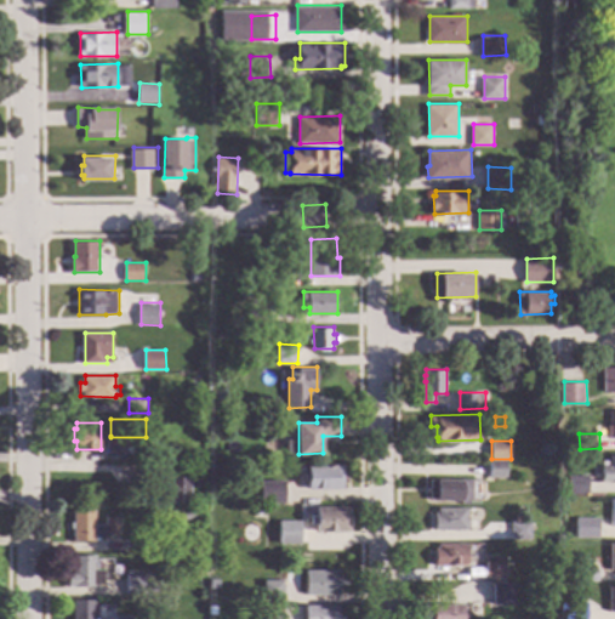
[(614,480),(604,481),(604,465),(614,465),(613,454),(614,454),(614,480)]
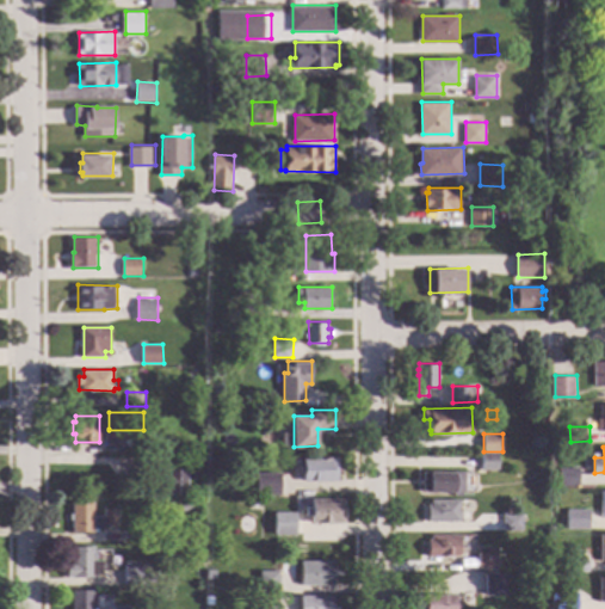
[(168,453),(168,463),(150,463),(150,453),(168,453)]
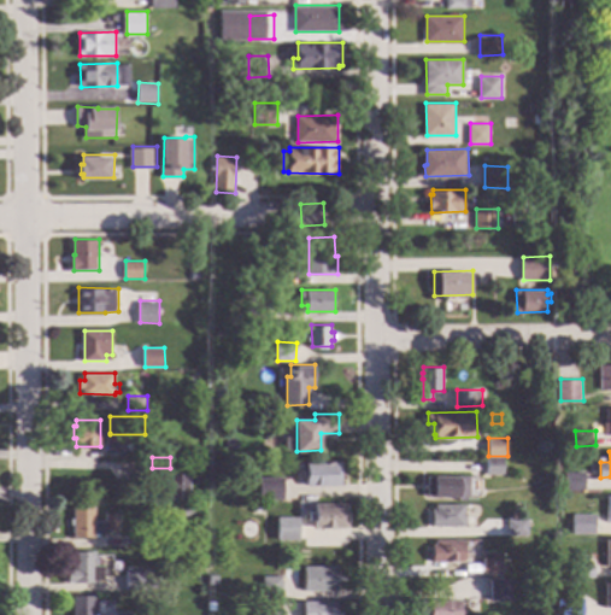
[(504,473),(487,473),(487,457),(504,457),(504,473)]
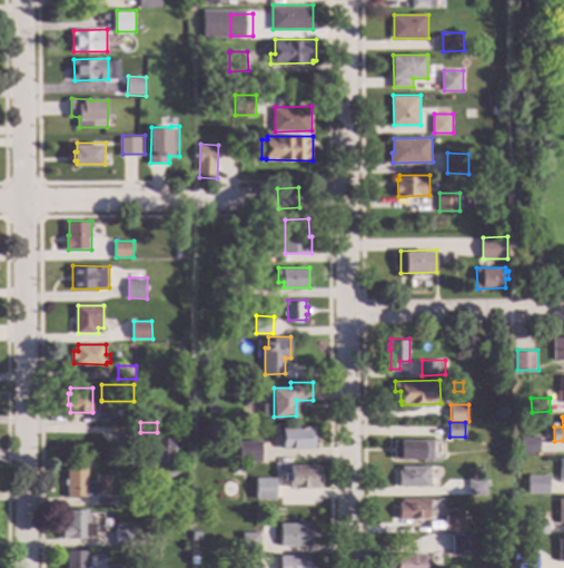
[(316,448),(312,448),(284,448),(284,440),(282,440),(282,432),(284,432),(284,427),(316,427),(316,448)]
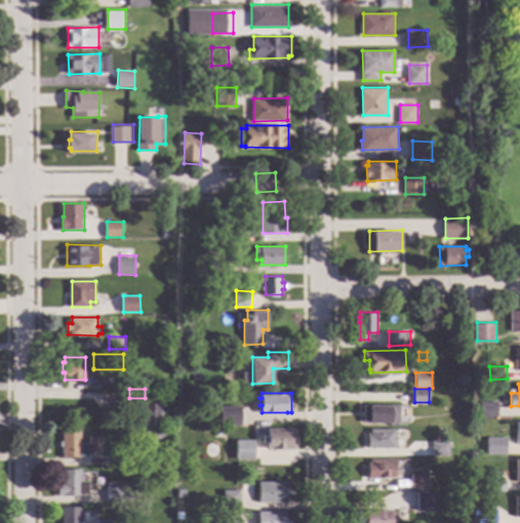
[(170,403),(169,411),(163,411),(162,426),(142,424),(144,400),(170,403)]
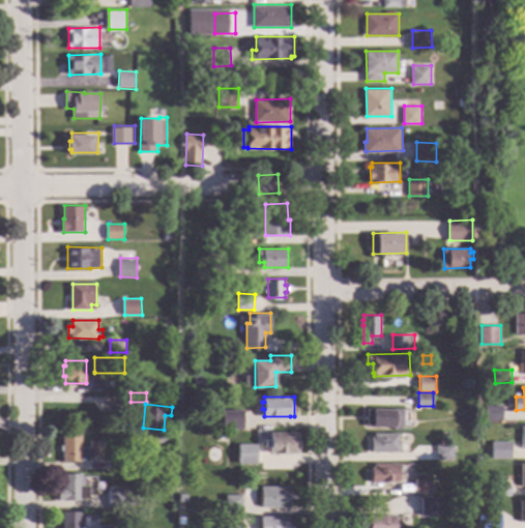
[(504,420),(487,420),(487,405),(504,405),(504,420)]
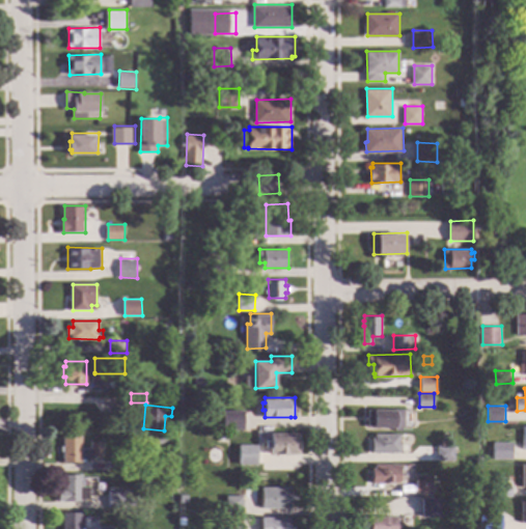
[(400,410),(405,410),(405,428),(375,427),(375,426),(369,426),(369,409),(400,409),(400,410)]
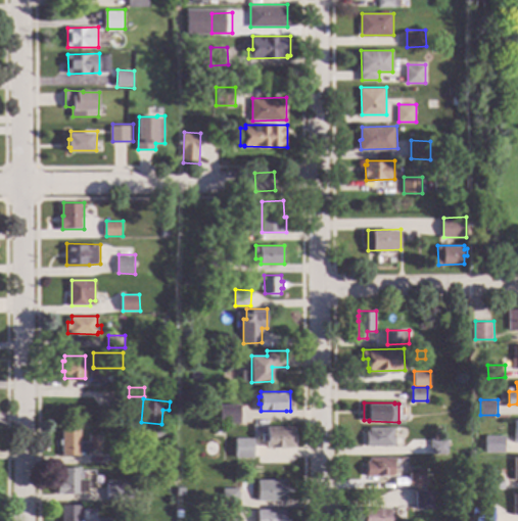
[(242,422),(221,422),(221,404),(242,404),(242,422)]
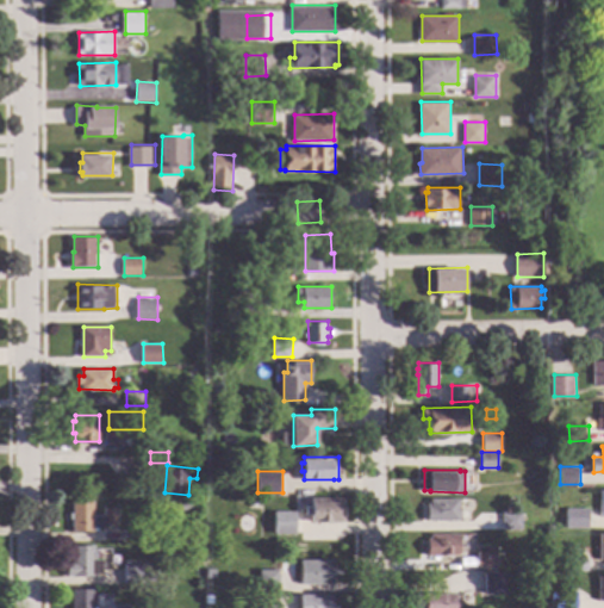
[(346,521),(311,521),(311,514),(306,514),(306,504),(312,504),(312,497),(346,497),(346,521)]
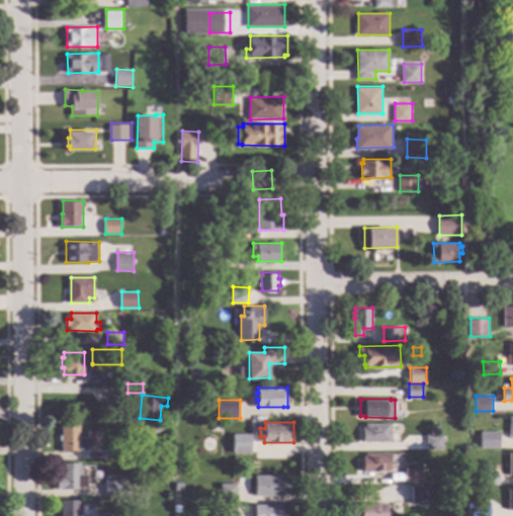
[(166,429),(157,432),(155,427),(163,423),(166,429)]
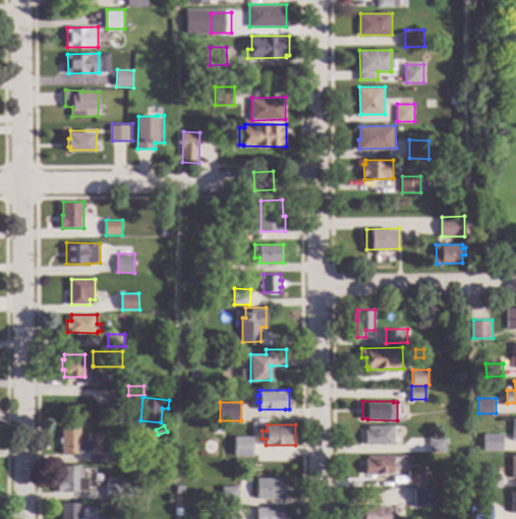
[(393,435),(395,435),(395,442),(393,442),(393,444),(366,444),(365,428),(368,428),(368,425),(393,425),(393,435)]
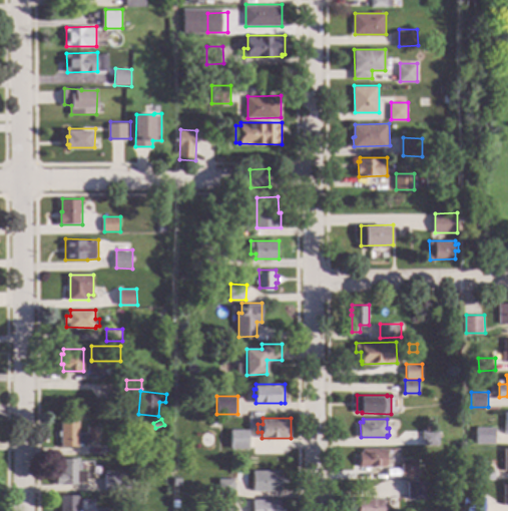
[(80,433),(89,433),(89,426),(101,426),(101,440),(91,441),(91,443),(84,443),(84,445),(80,445),(80,446),(63,446),(62,421),(80,420),(80,433)]
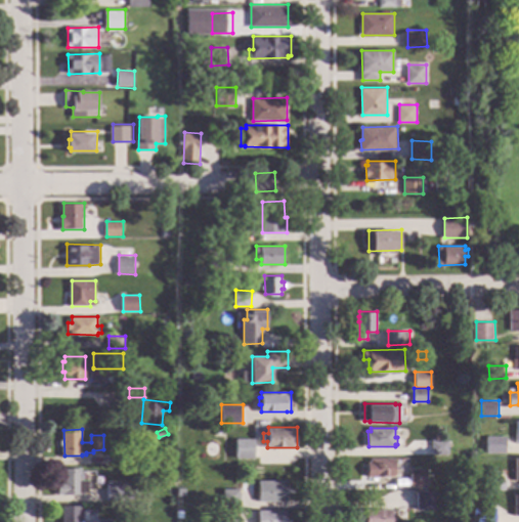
[(507,452),(488,452),(487,436),(507,435),(507,452)]
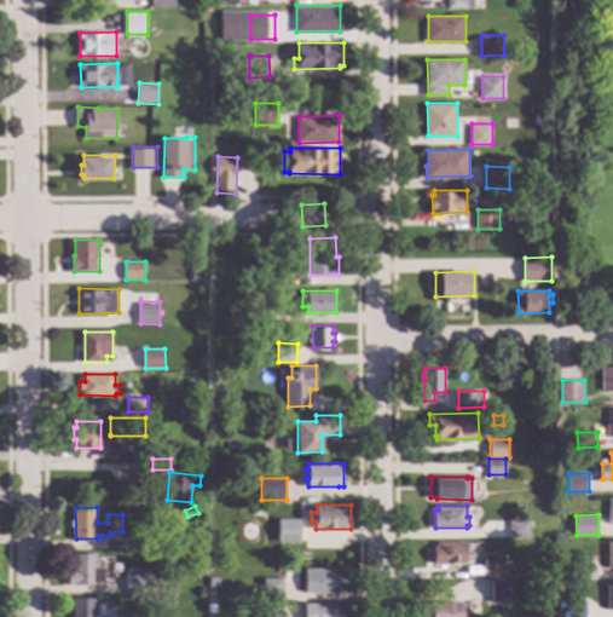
[(301,541),(279,541),(279,518),(302,519),(301,541)]
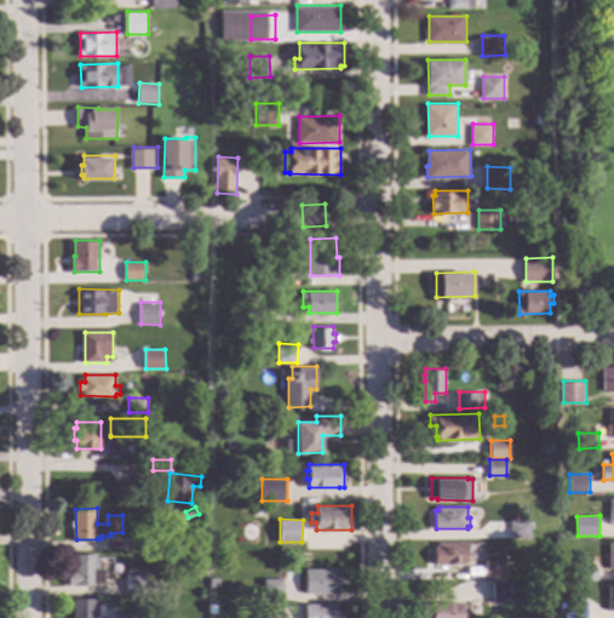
[(532,537),(511,537),(511,521),(531,521),(532,537)]
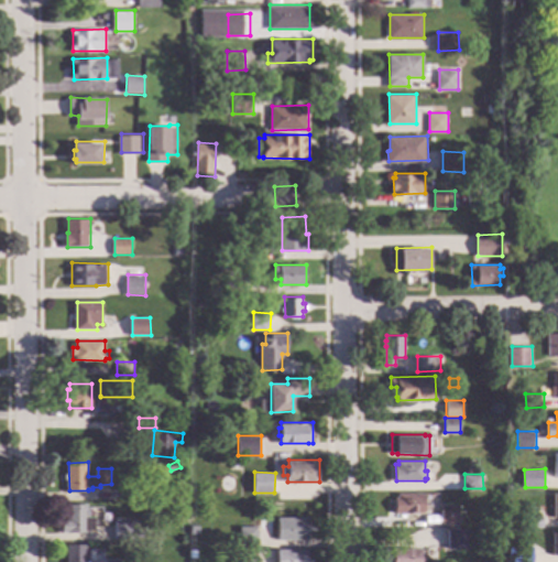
[(425,512),(396,514),(396,496),(397,496),(397,493),(425,493),(425,512)]
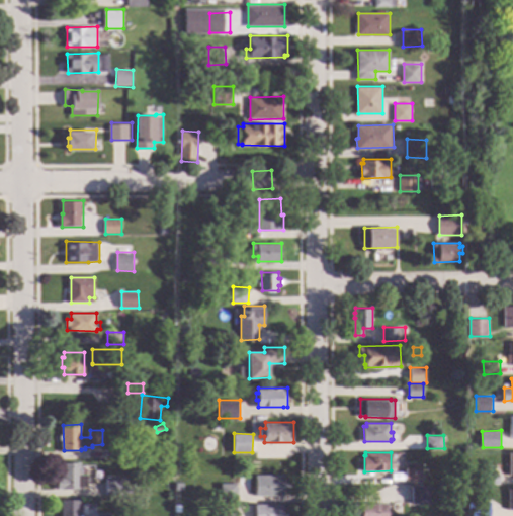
[(81,475),(88,475),(89,487),(81,487),(81,489),(59,489),(59,475),(64,475),(63,462),(81,462),(81,475)]
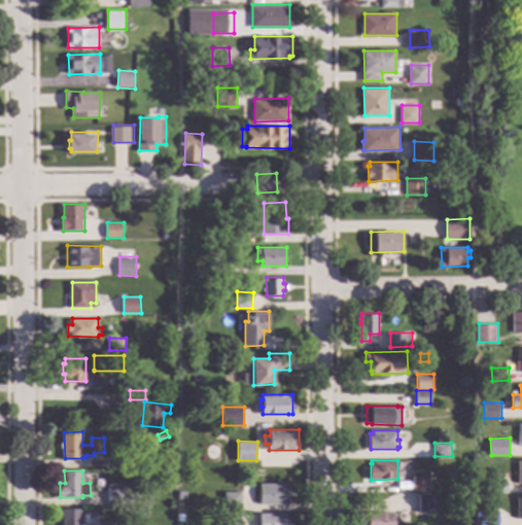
[(430,481),(431,481),(431,489),(413,489),(413,471),(430,471),(430,481)]
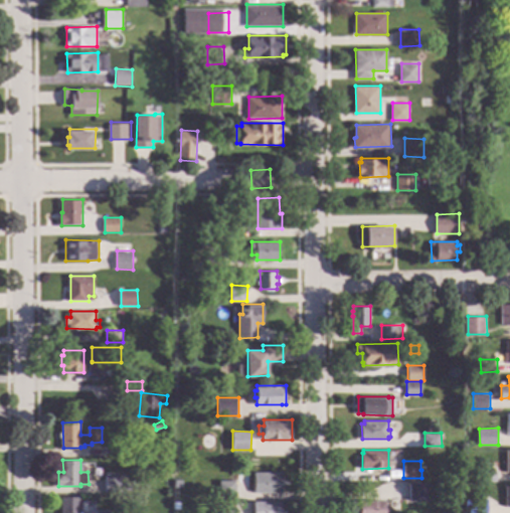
[(498,481),(482,481),(482,470),(498,470),(498,481)]
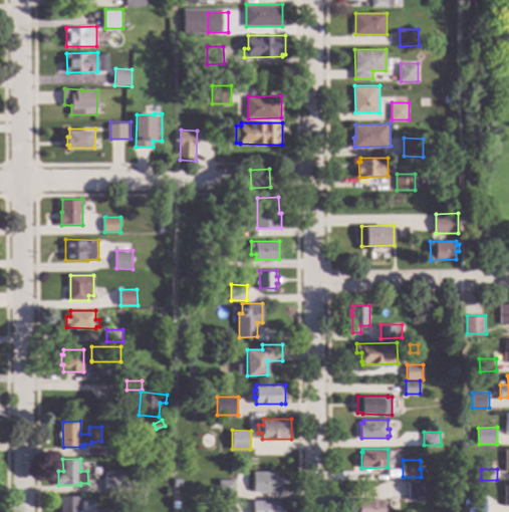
[(282,491),(255,491),(255,471),(281,471),(282,491)]
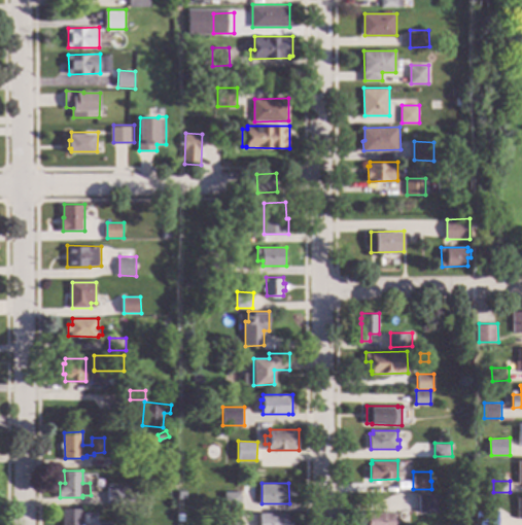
[(136,503),(109,503),(109,486),(136,486),(136,503)]
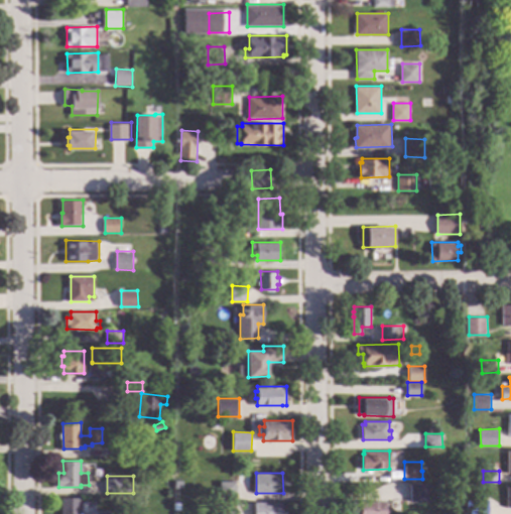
[(428,502),(411,502),(411,483),(428,483),(428,502)]
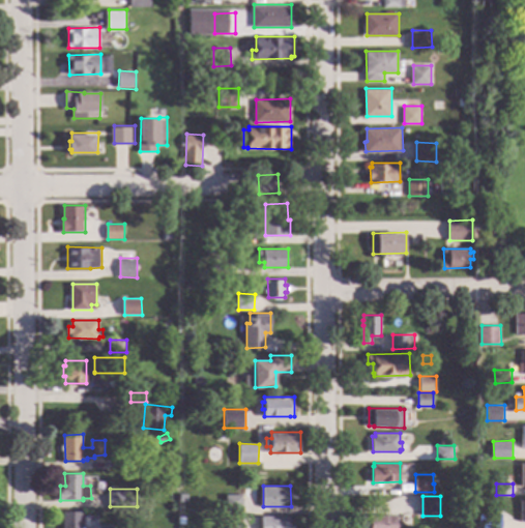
[(83,527),(65,527),(65,511),(83,511),(83,527)]
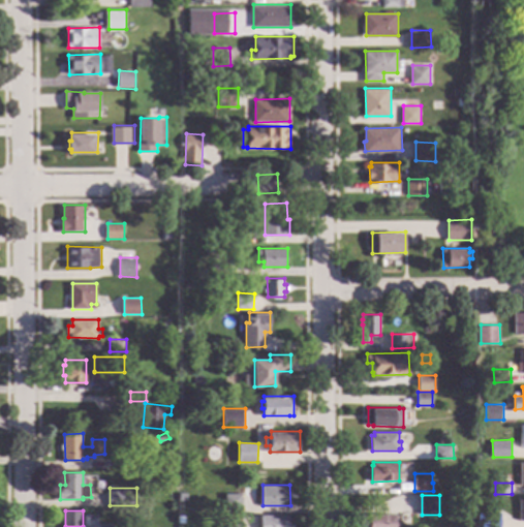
[(502,526),(480,526),(480,513),(502,513),(502,526)]
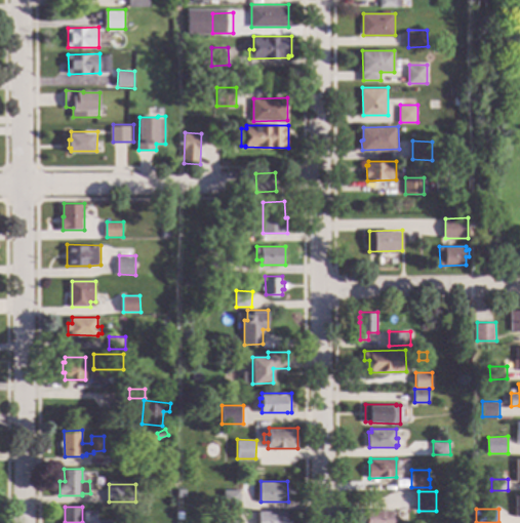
[(393,522),(363,522),(363,511),(368,511),(368,510),(393,510),(393,522)]
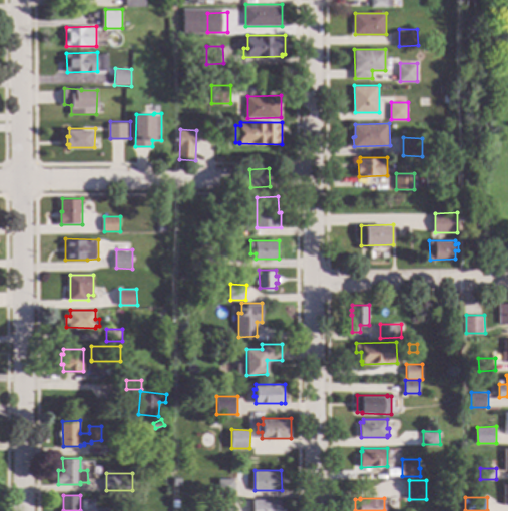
[(282,510),(254,510),(255,499),(282,499),(282,510)]
